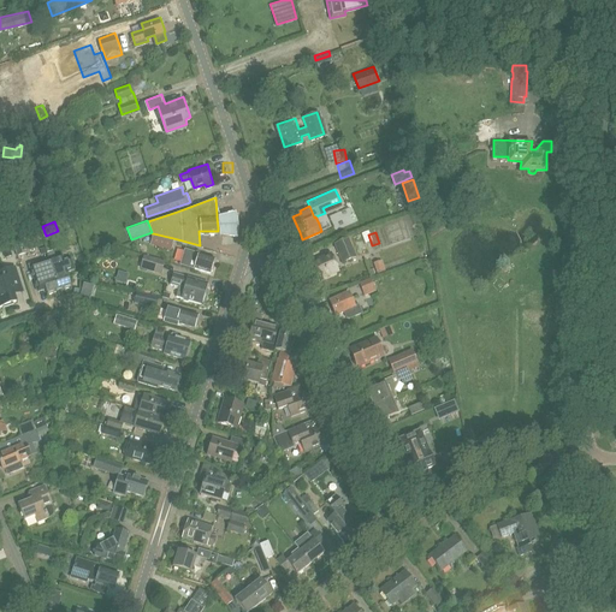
[(171,247),(173,238),(153,233),(150,242),(171,247)]
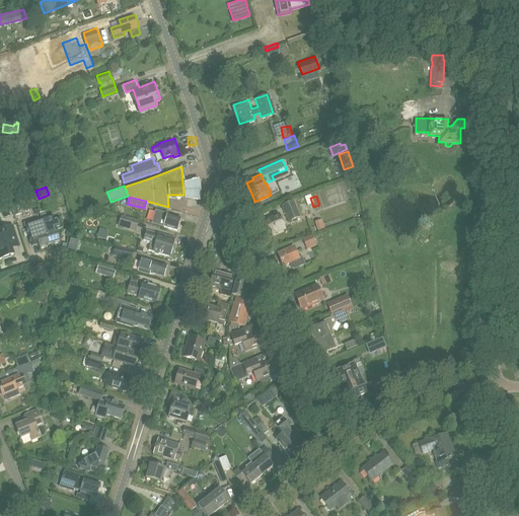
[(18,198),(10,201),(14,213),(22,210),(18,198)]
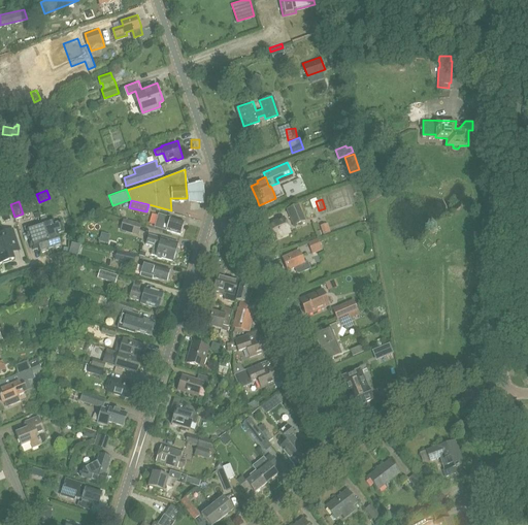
[(287,207),(294,224),(306,219),(299,202),(287,207)]
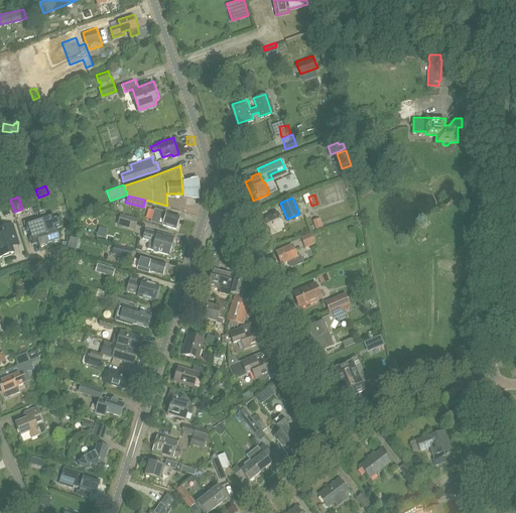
[(7,203),(2,205),(5,215),(11,213),(7,203)]
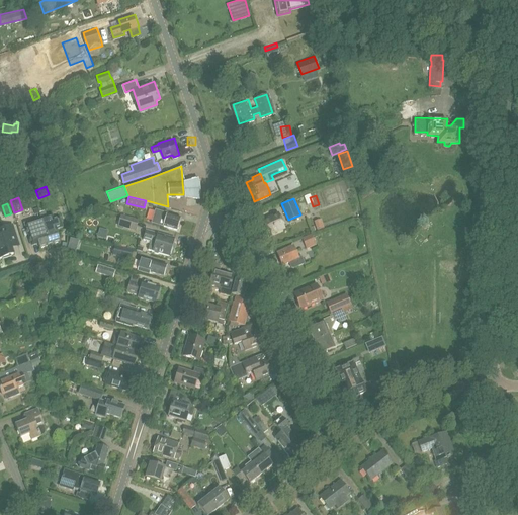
[(178,228),(181,216),(167,211),(167,212),(160,210),(158,216),(166,218),(164,224),(178,228)]
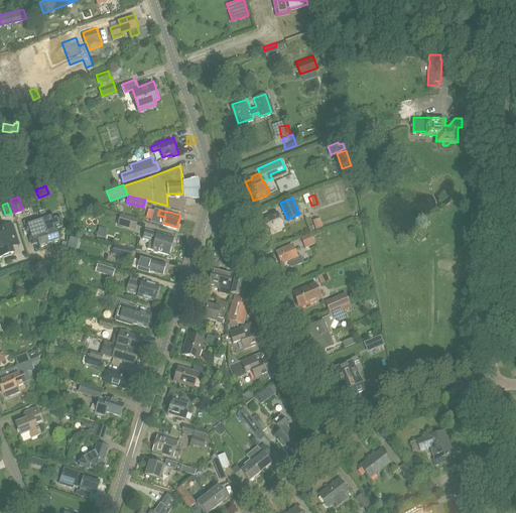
[(40,215),(49,242),(59,239),(55,227),(62,224),(59,214),(53,216),(52,211),(45,213),(40,215)]
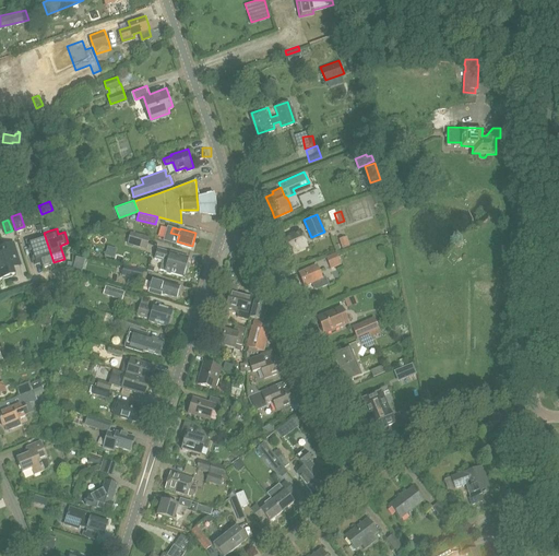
[(128,240),(146,246),(150,235),(131,229),(128,240)]
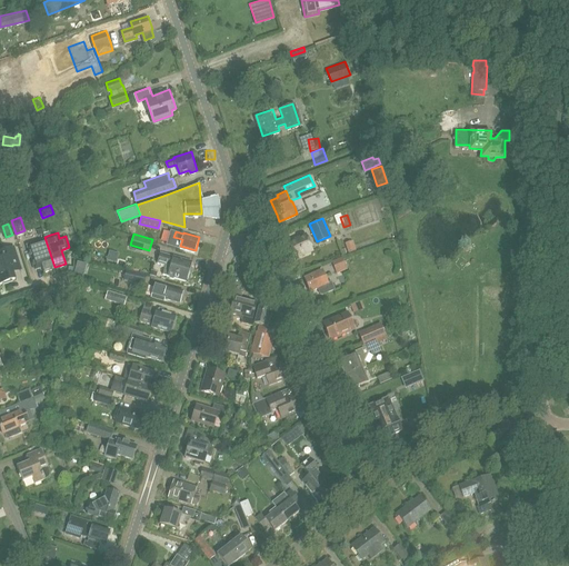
[(312,248),(306,234),(289,240),(296,256),(312,248)]
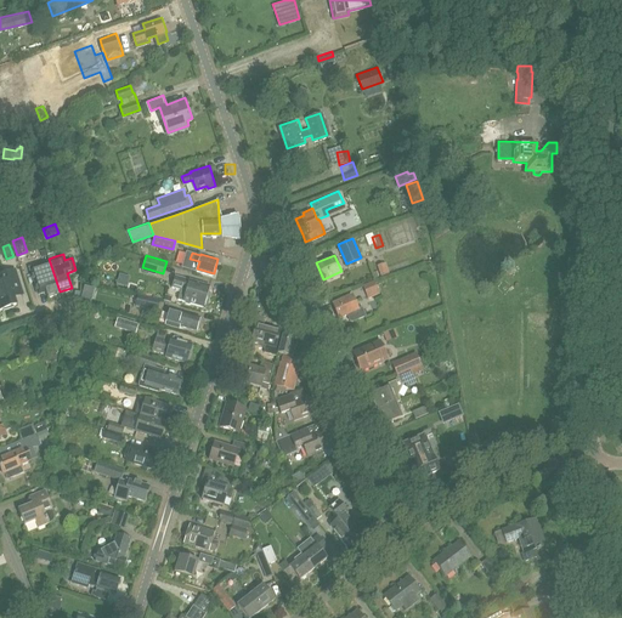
[(49,259),(28,265),(37,293),(46,290),(47,295),(60,292),(49,259)]
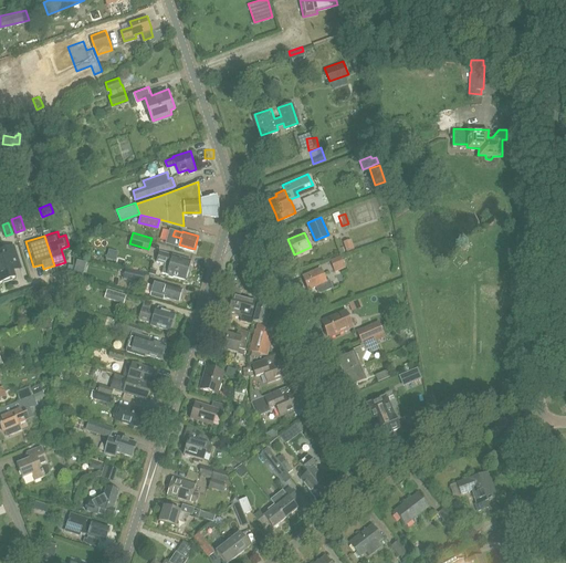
[(346,250),(350,248),(354,247),(350,237),(343,239),(346,250)]
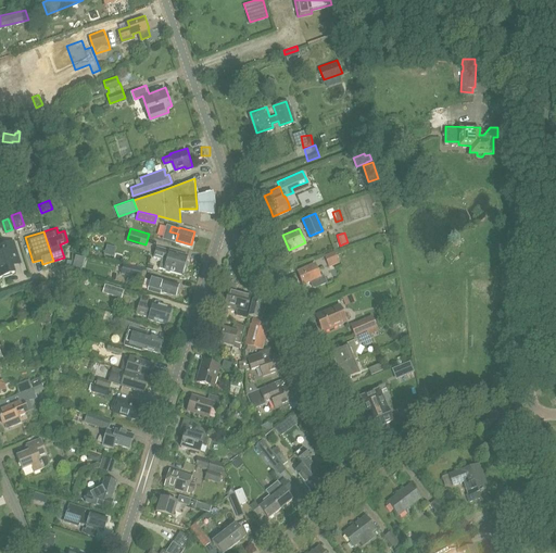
[(0,250),(0,275),(15,271),(12,260),(20,258),(14,239),(0,243),(0,248),(1,251),(0,250)]
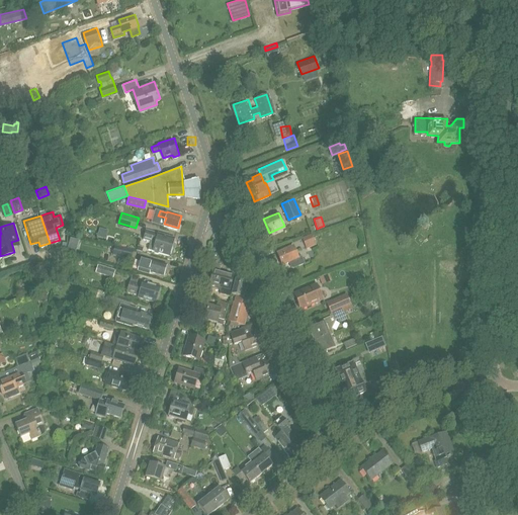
[(175,236),(159,231),(158,232),(146,228),(144,237),(151,239),(149,247),(153,248),(153,249),(170,254),(175,236)]
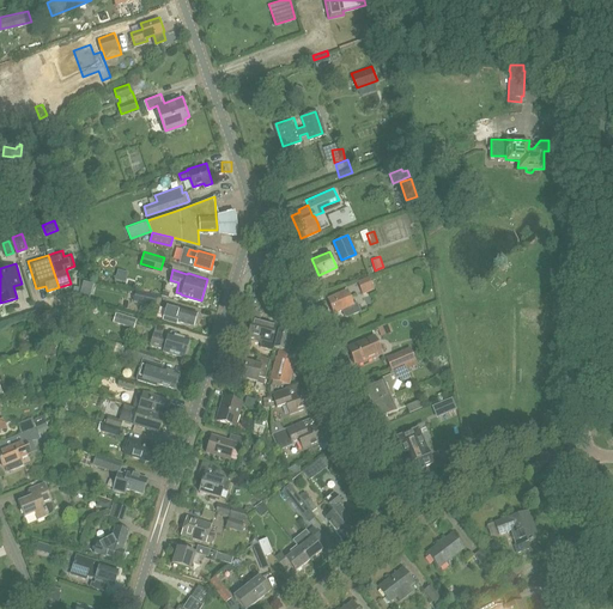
[(358,279),(363,292),(375,287),(370,274),(358,279)]
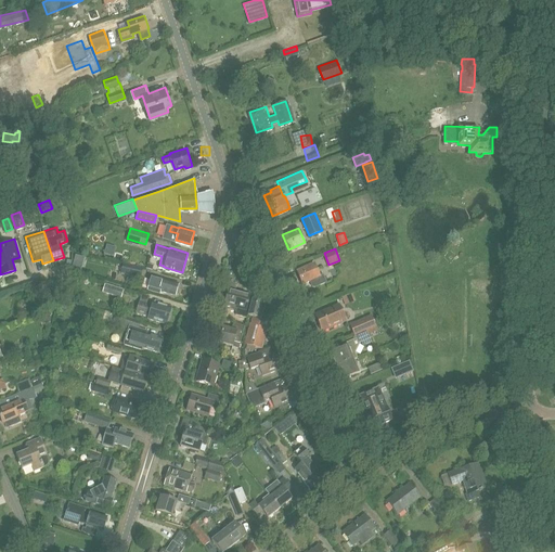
[(140,276),(142,266),(123,261),(120,271),(140,276)]
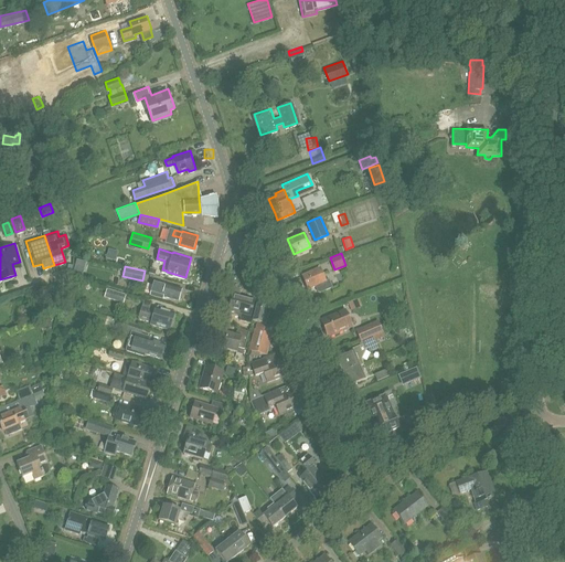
[(308,288),(311,287),(313,294),(332,285),(329,277),(327,279),(321,266),(302,275),(308,288)]
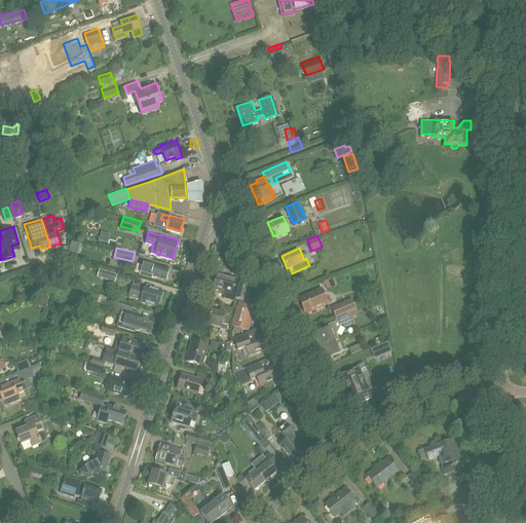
[(167,272),(170,267),(154,263),(143,260),(139,273),(150,276),(151,274),(166,278),(166,275),(167,275),(168,272),(167,272)]
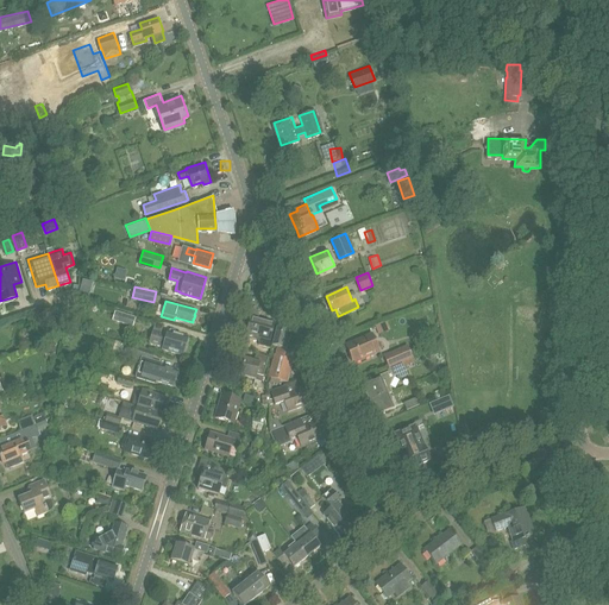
[(115,308),(113,317),(133,325),(137,315),(115,308)]
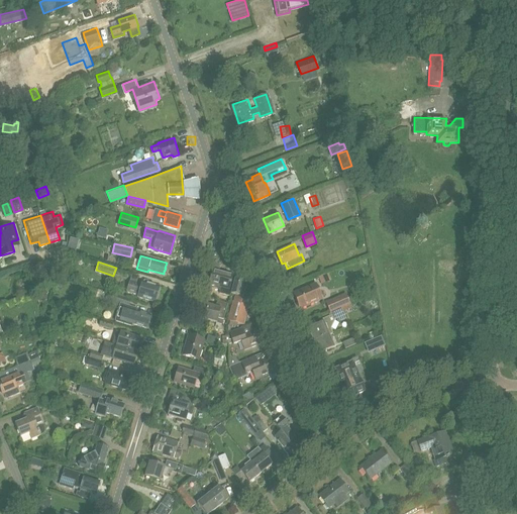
[(219,290),(230,293),(232,288),(229,287),(233,273),(213,268),(209,282),(221,285),(219,290)]
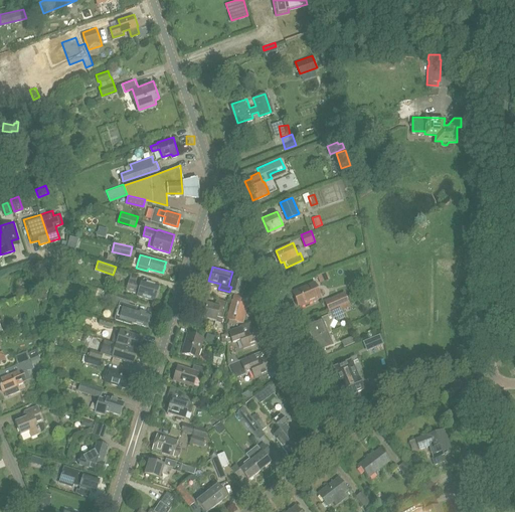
[(317,274),(320,282),(325,280),(322,272),(317,274)]
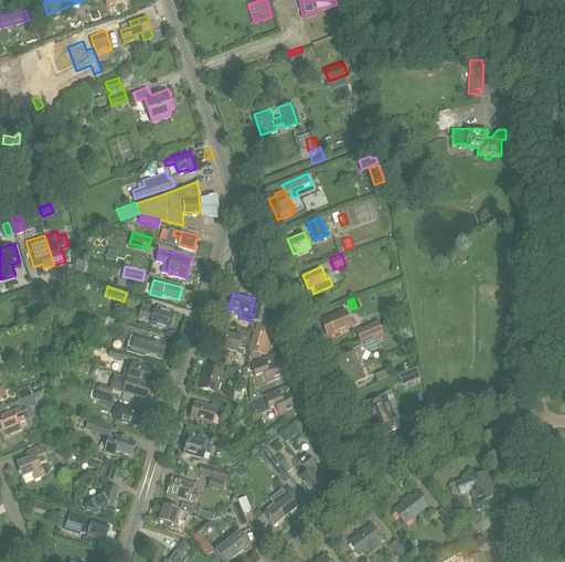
[(249,348),(267,352),(275,322),(273,318),(267,317),(269,310),(265,309),(267,304),(257,301),(253,319),(259,321),(257,328),(255,328),(251,346),(251,347),(249,348)]
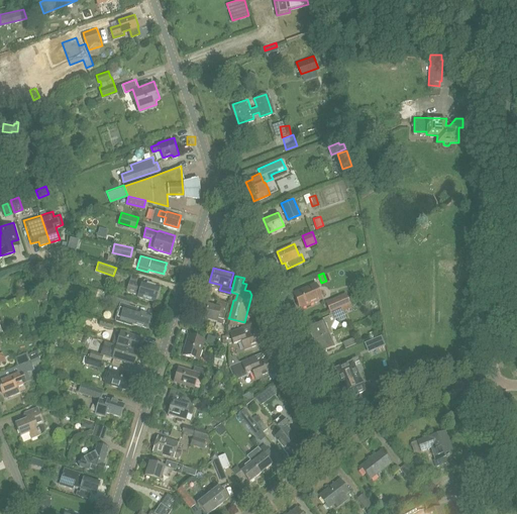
[(145,278),(142,280),(142,279),(141,281),(130,278),(126,290),(138,293),(138,295),(156,300),(161,285),(150,282),(149,279),(145,278)]
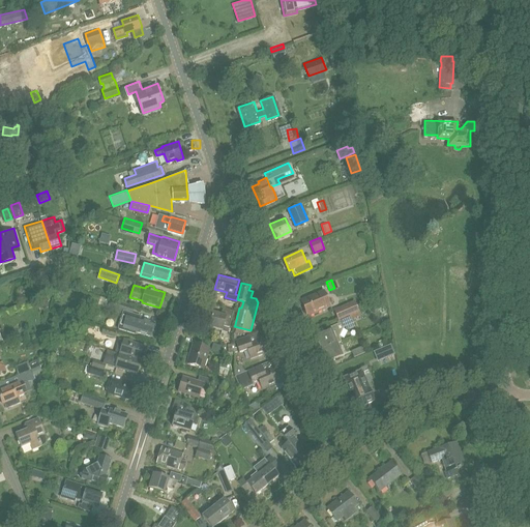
[(323,287),(321,288),(322,289),(301,298),(304,305),(304,306),(307,315),(331,304),(323,287)]
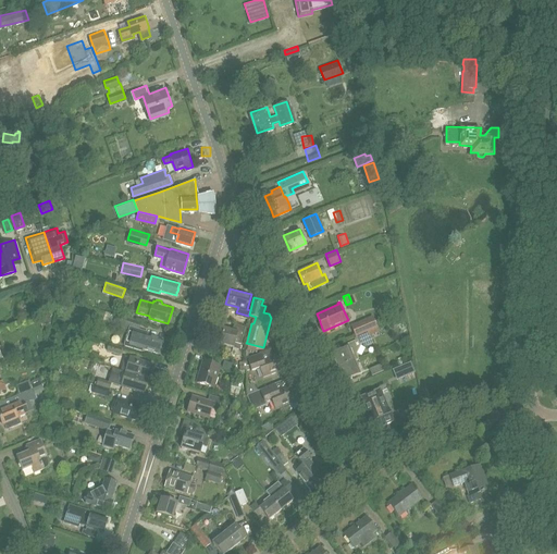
[(163,337),(147,333),(148,331),(138,328),(140,320),(116,314),(114,321),(130,325),(124,344),(141,349),(143,347),(159,352),(163,337)]
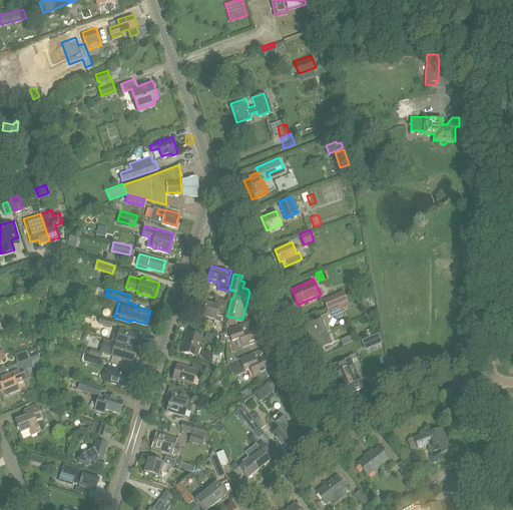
[(324,300),(328,309),(340,305),(342,309),(350,306),(344,291),(324,300)]
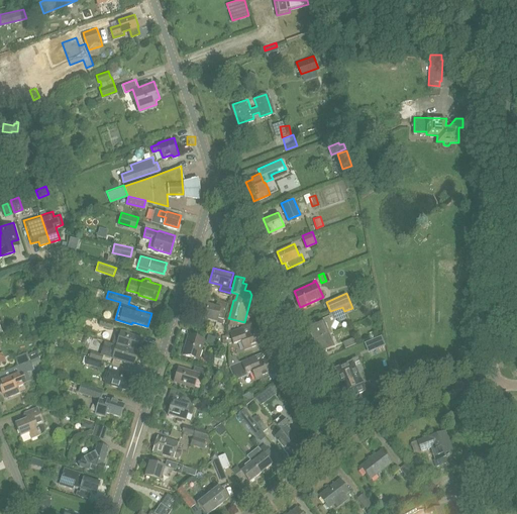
[(223,317),(228,302),(217,299),(216,304),(201,300),(197,315),(216,320),(218,316),(223,317)]
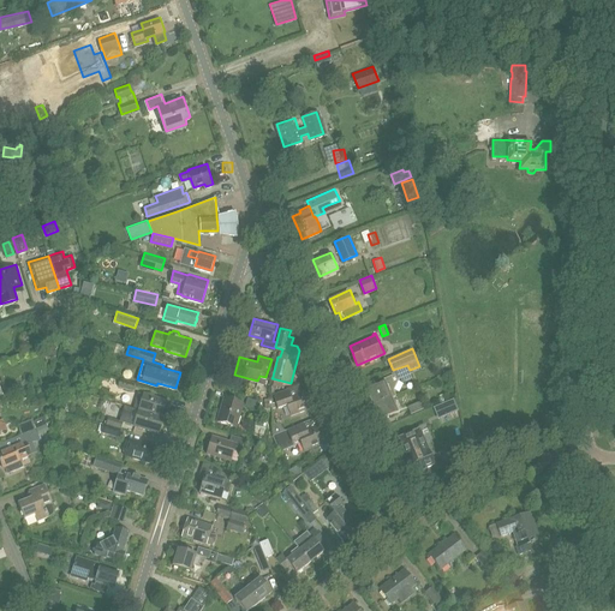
[(368,389),(374,403),(392,396),(390,395),(394,393),(392,388),(398,378),(396,377),(410,371),(410,370),(407,365),(393,370),(392,371),(393,373),(382,378),(384,382),(368,389)]
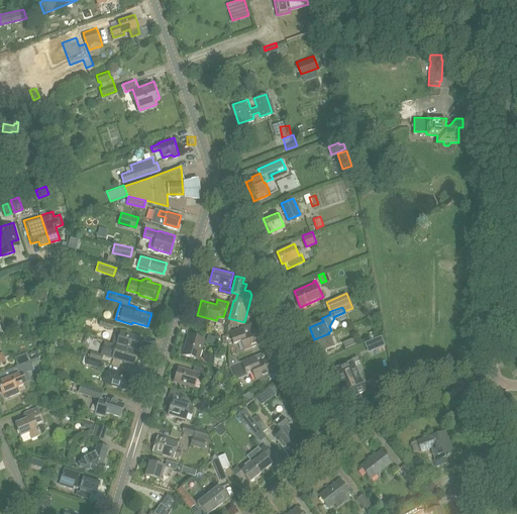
[(92,317),(100,320),(99,323),(112,327),(114,321),(101,317),(93,315),(92,317)]
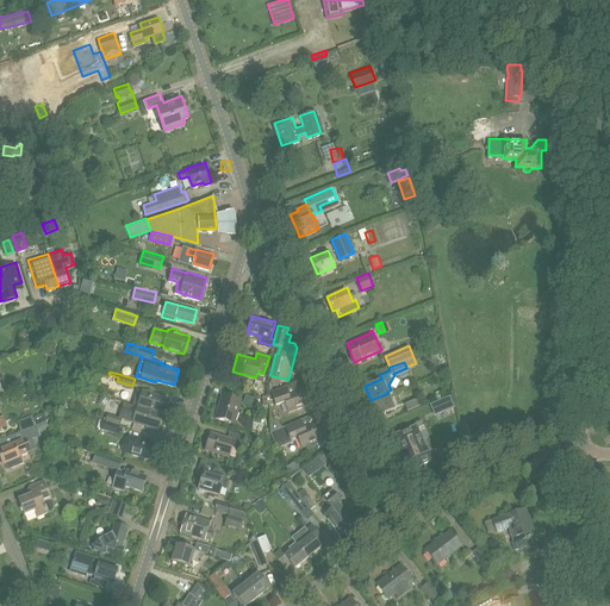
[(358,380),(360,383),(372,379),(369,374),(358,380)]
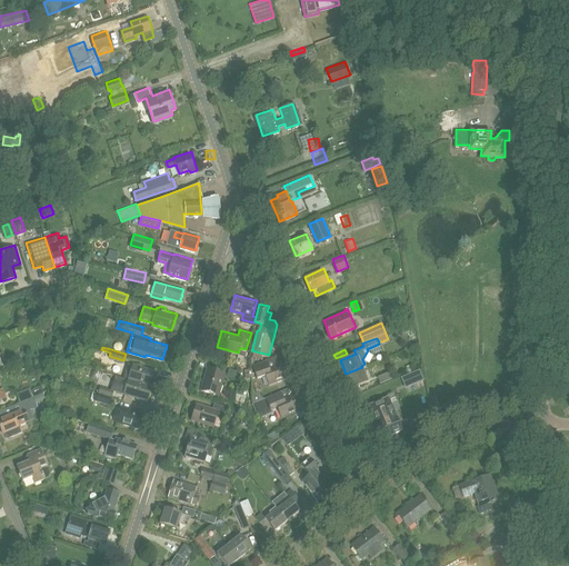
[(291,375),(286,360),(268,366),(266,360),(253,365),(258,377),(267,374),(270,383),(291,375)]
